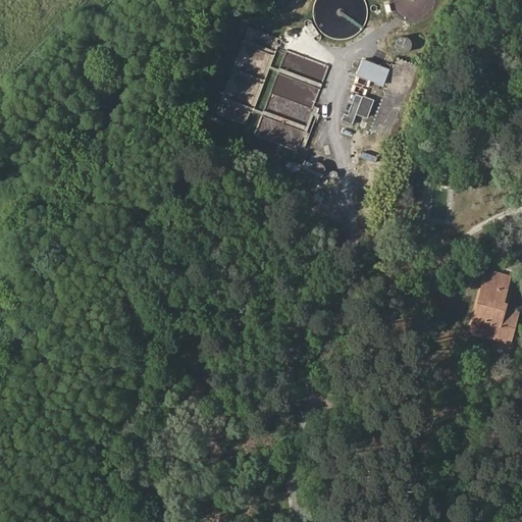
[(411,50),(412,49),(413,47),(413,44),(412,42),(411,41),(410,39),(408,38),(406,37),(404,37),(402,37),(400,38),(399,39),(397,41),(397,42),(396,44),(396,47),(397,48),(398,50),(400,52),(401,53),(403,53),(405,53),(407,53),(409,52),(411,50)]
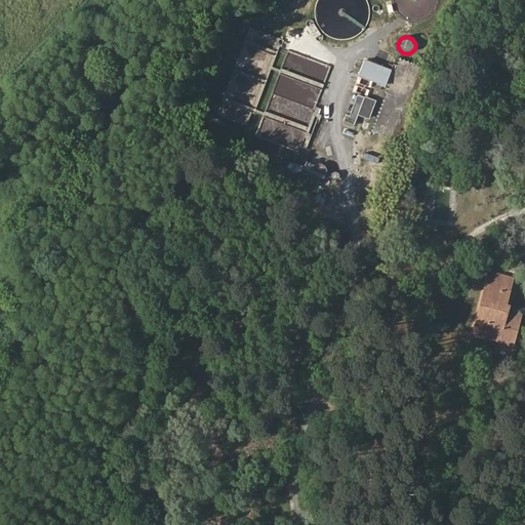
[(390,50),(391,49),(391,48),(391,47),(391,46),(390,45),(390,44),(389,43),(387,42),(386,42),(385,42),(384,43),(382,44),(381,45),(380,46),(380,47),(380,48),(381,49),(381,50),(382,51),(384,52),(385,52),(387,52),(388,52),(389,51),(390,50)]
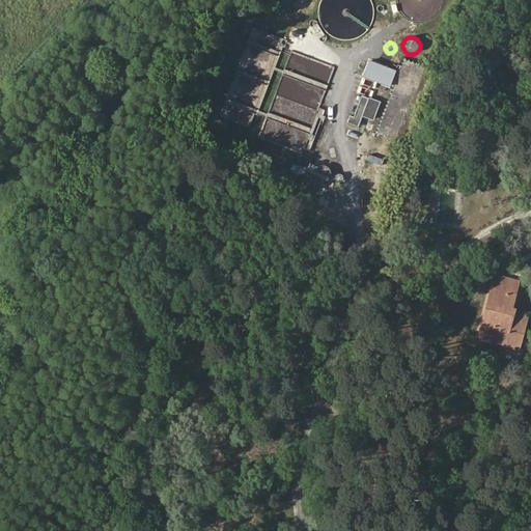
[(378,132),(408,145),(436,72),(406,60),(378,132)]
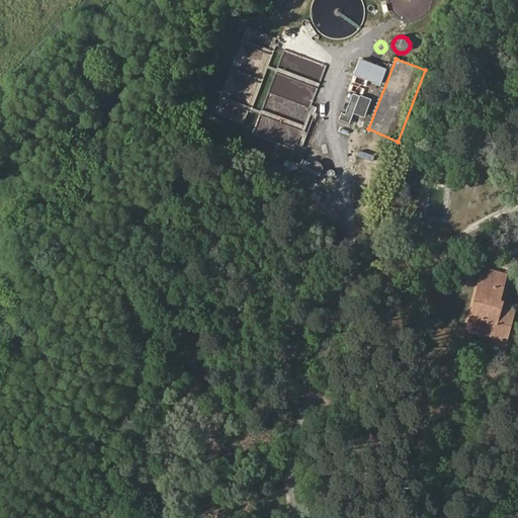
[(380,84),(385,70),(359,60),(354,73),(380,84)]
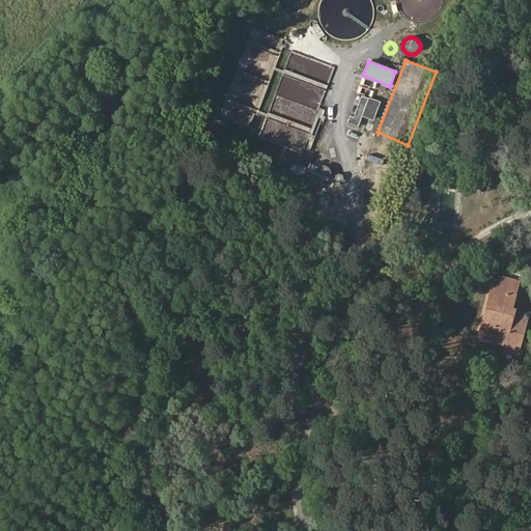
[(348,121),(359,126),(369,99),(362,95),(354,116),(351,115),(348,121)]
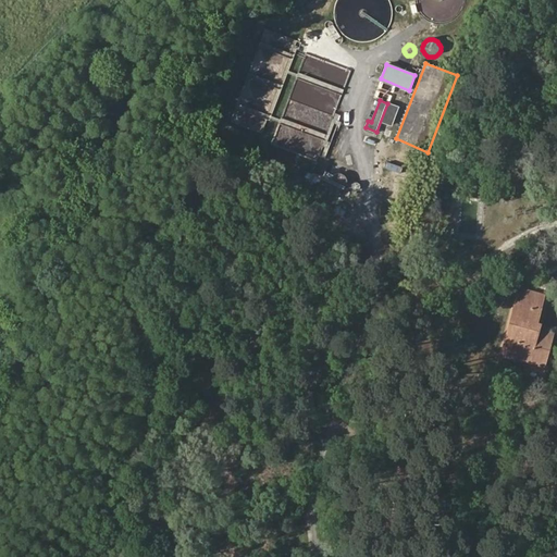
[(341,114),(335,112),(323,143),(331,145),(337,127),(339,127),(342,122),(338,120),(341,114)]
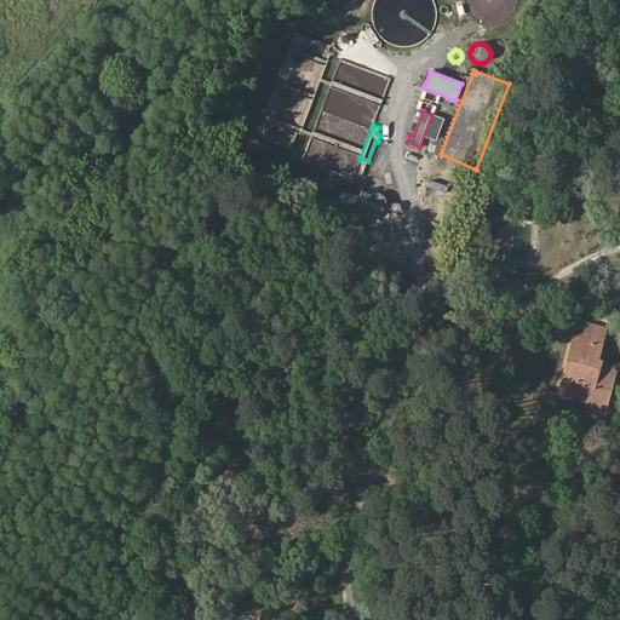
[(355,172),(362,176),(368,161),(360,159),(355,172)]
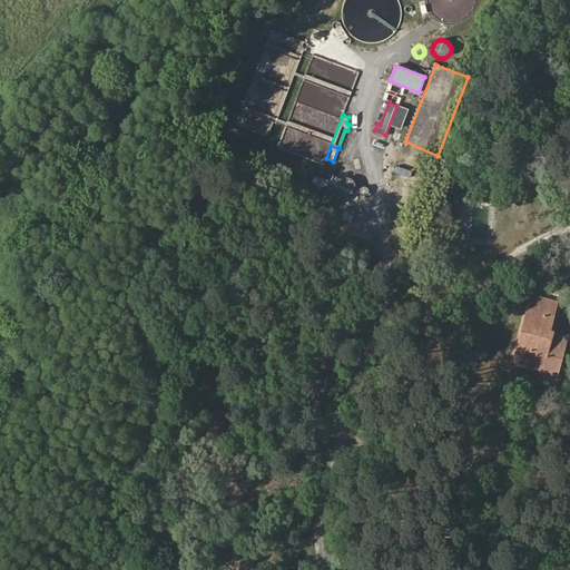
[(402,149),(401,163),(414,164),(416,151),(402,149)]
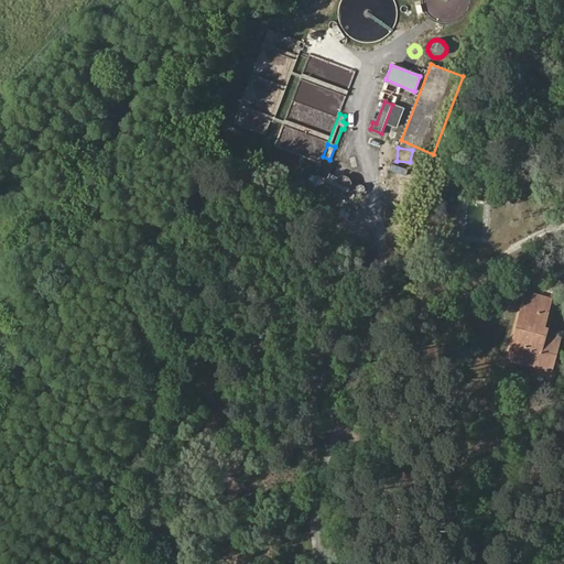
[(329,172),(326,180),(335,184),(335,182),(336,180),(336,177),(338,175),(329,172)]
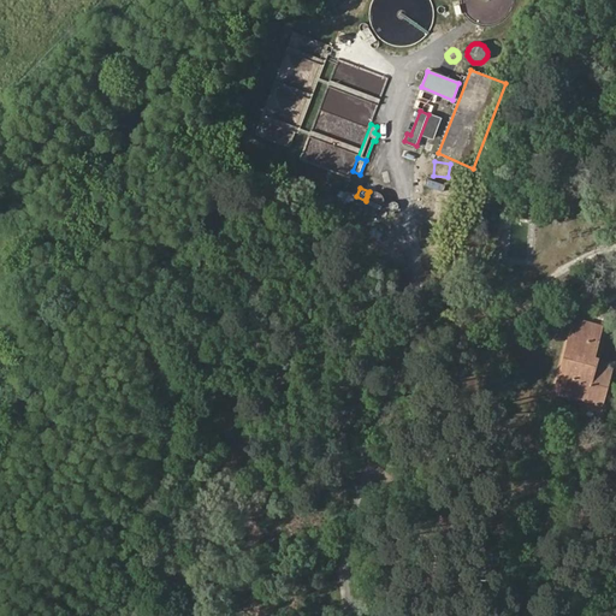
[(385,203),(385,201),(385,199),(385,196),(384,194),(383,193),(380,190),(378,190),(375,189),(373,190),(371,190),(369,191),(367,194),(367,196),(366,199),(366,201),(367,203),(368,206),(369,207),(372,208),(374,209),(377,209),(379,208),(381,207),(384,206),(385,203)]
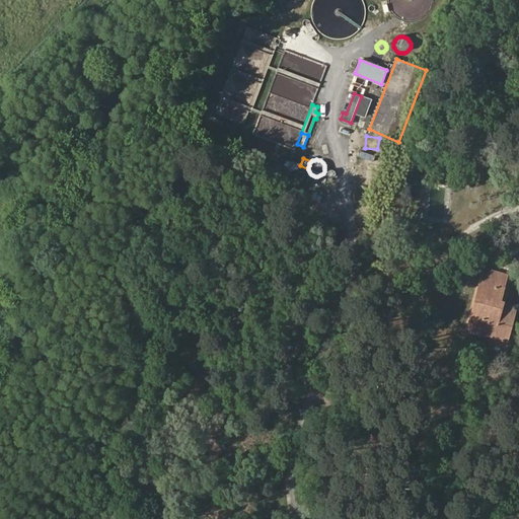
[(501,273),(486,269),(482,282),(486,283),(497,286),(501,273)]
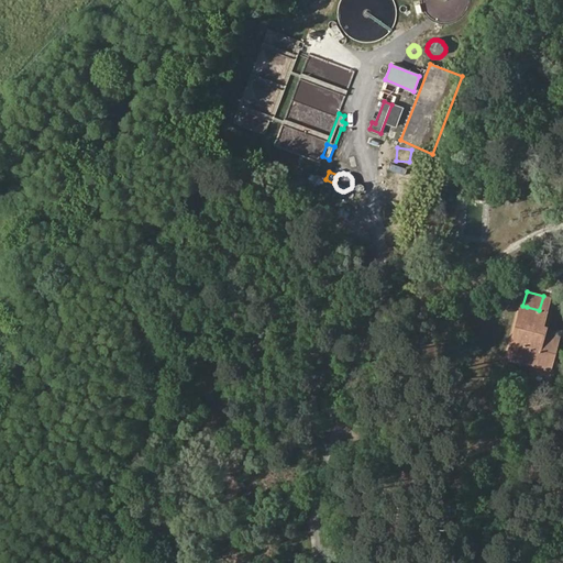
[(542,341),(544,332),(545,328),(542,327),(550,298),(543,296),(539,310),(527,307),(520,332),(526,334),(522,345),(519,344),(517,353),(537,360),(536,364),(551,368),(558,345),(542,341)]
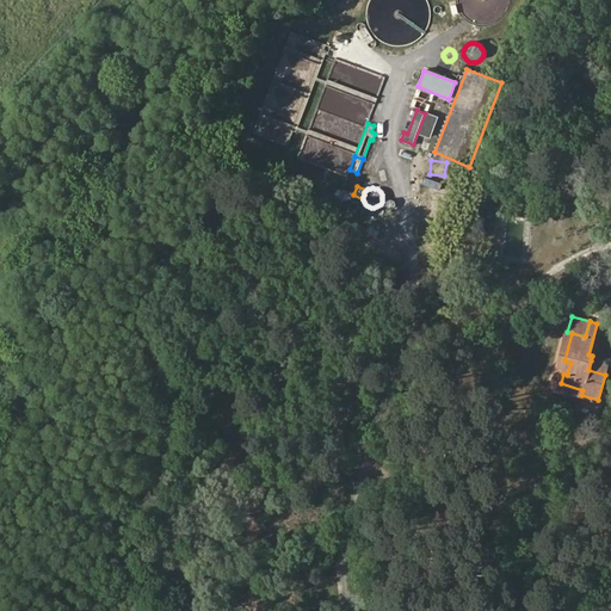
[(551,388),(580,396),(581,395),(582,390),(561,383),(563,374),(567,375),(571,363),(565,360),(572,333),(567,332),(551,388)]
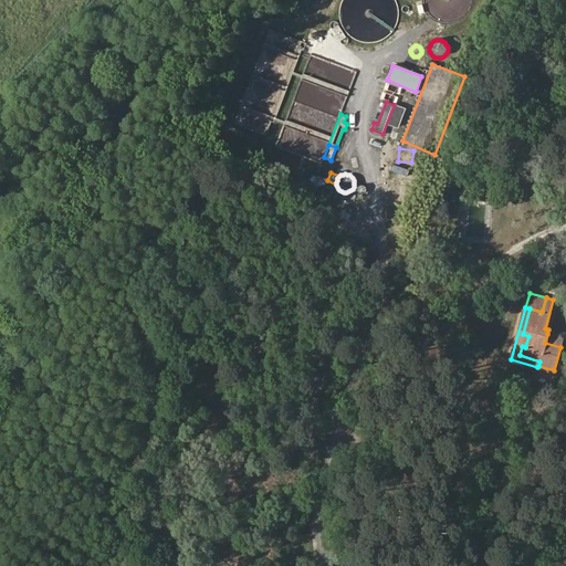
[(561,347),(563,338),(547,334),(545,343),(561,347)]
